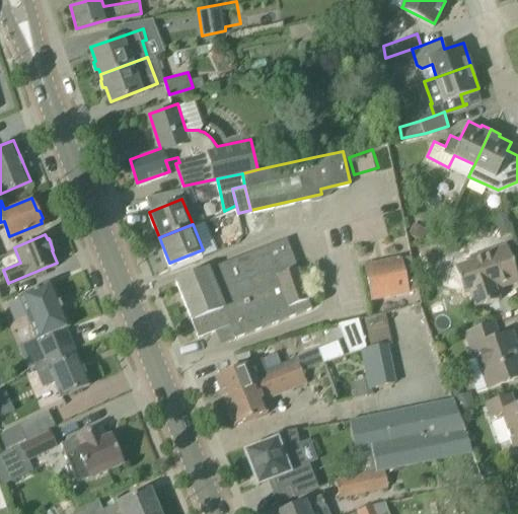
[(287,236),(175,279),(199,335),(217,327),(222,340),(312,305),(298,266),(287,236)]
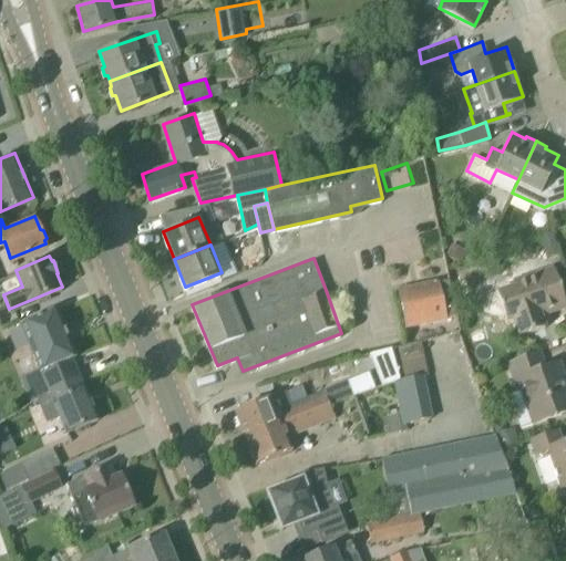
[(542,312),(565,303),(565,300),(554,265),(537,270),(538,276),(497,289),(507,318),(514,315),(520,332),(545,324),(542,312)]
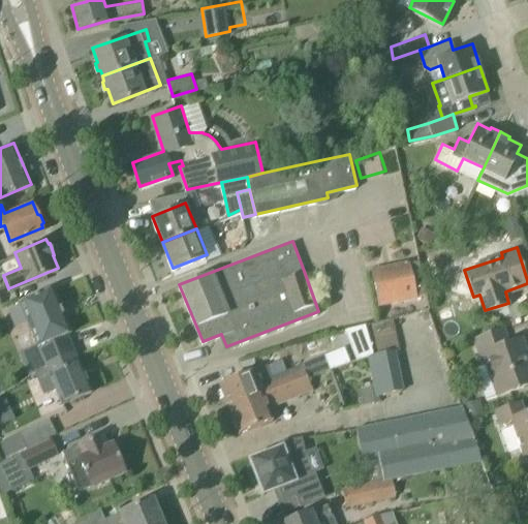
[(371,267),(378,304),(417,297),(417,294),(426,293),(418,257),(371,267)]
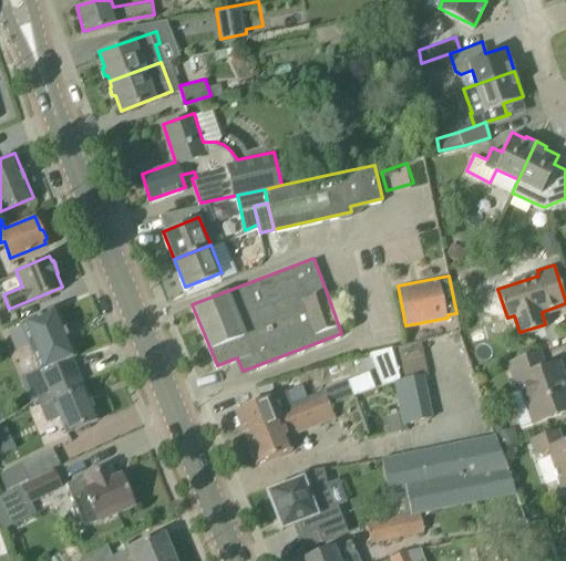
[(31,398),(38,396),(81,377),(72,355),(76,354),(57,307),(20,322),(40,367),(21,375),(31,398)]
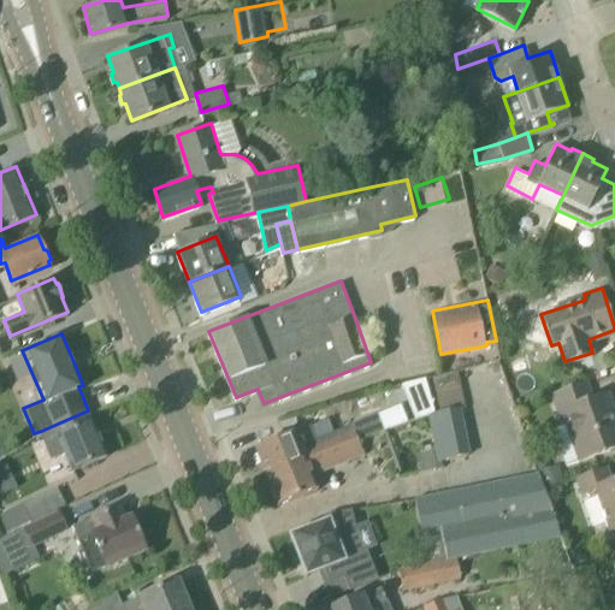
[(472,451),(461,406),(466,404),(457,367),(432,373),(439,408),(436,409),(427,412),(438,459),(472,451)]
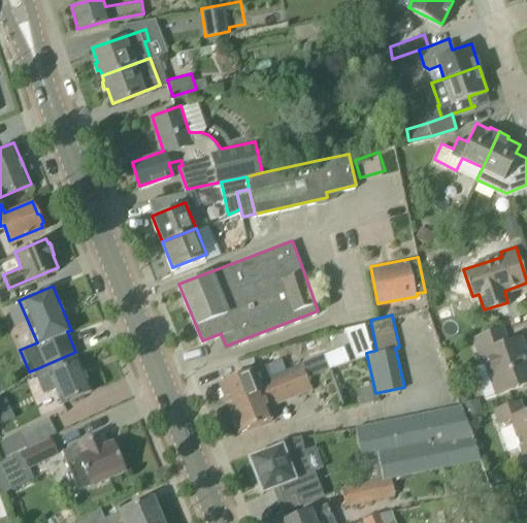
[(364,322),(344,328),(356,357),(366,353),(373,351),(369,339),(365,326),(364,322)]
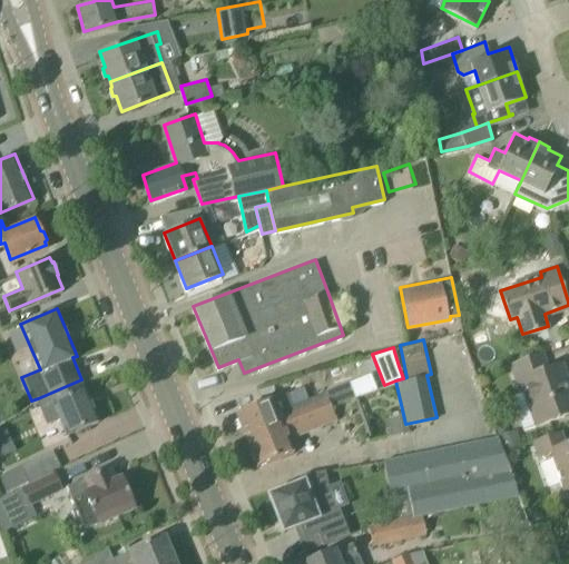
[(548,366),(542,350),(512,360),(521,388),(525,387),(537,423),(568,411),(568,395),(563,379),(568,378),(562,362),(548,366)]
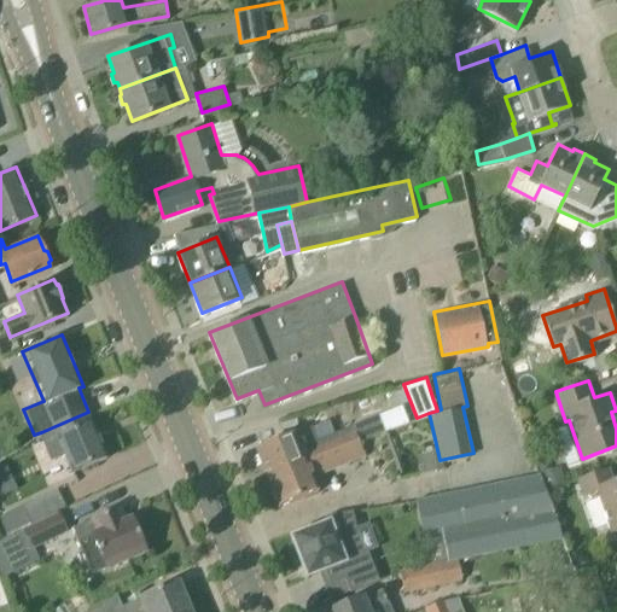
[(360,436),(383,426),(376,411),(354,420),(360,436)]
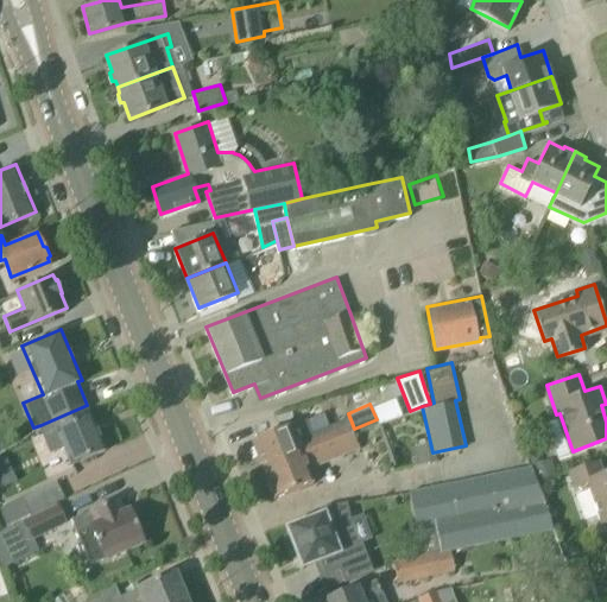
[(51,450),(63,445),(70,462),(105,448),(87,405),(40,425),(51,450)]
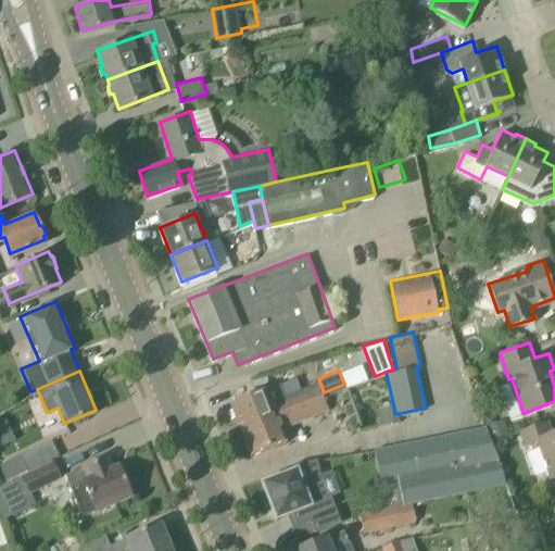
[(230,401),(241,427),(323,393),(318,384),(284,398),(277,383),(230,401)]
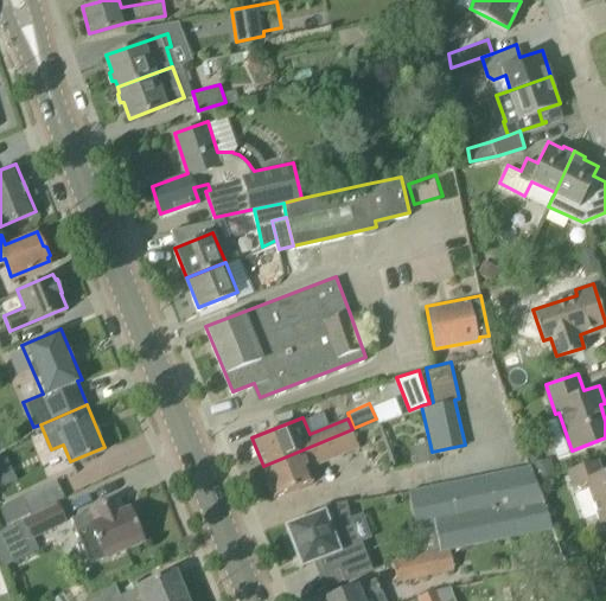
[(352,429),(263,466),(275,494),(313,478),(306,461),(312,459),(313,462),(331,455),(330,452),(357,441),(352,429)]
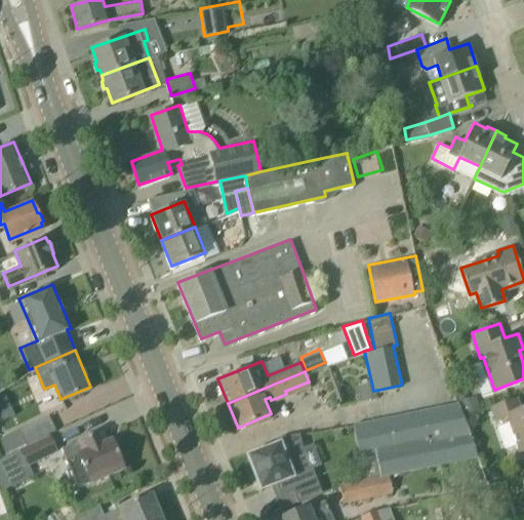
[(465,388),(455,391),(459,401),(464,413),(482,407),(477,393),(468,396),(465,388)]
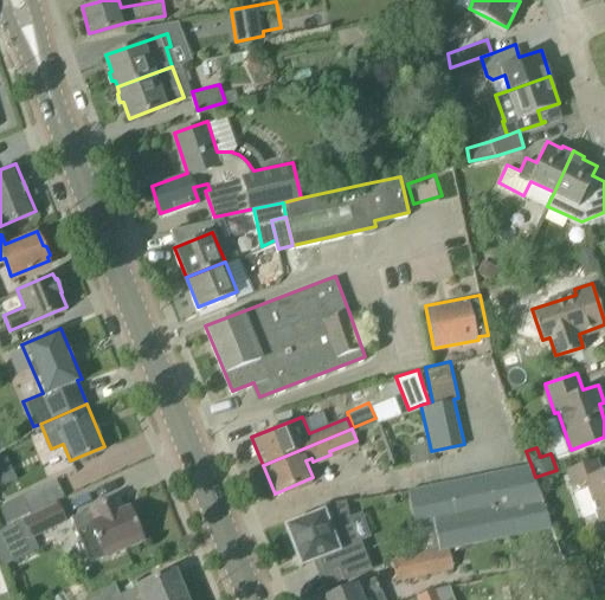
[(604,470),(603,471),(598,456),(567,466),(573,483),(585,478),(599,520),(604,517),(604,470)]
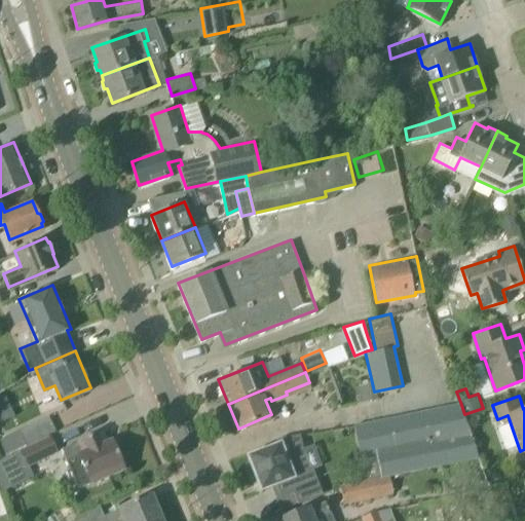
[(354,423),(360,448),(361,454),(363,453),(368,477),(368,478),(389,473),(478,455),(460,402),(354,423)]
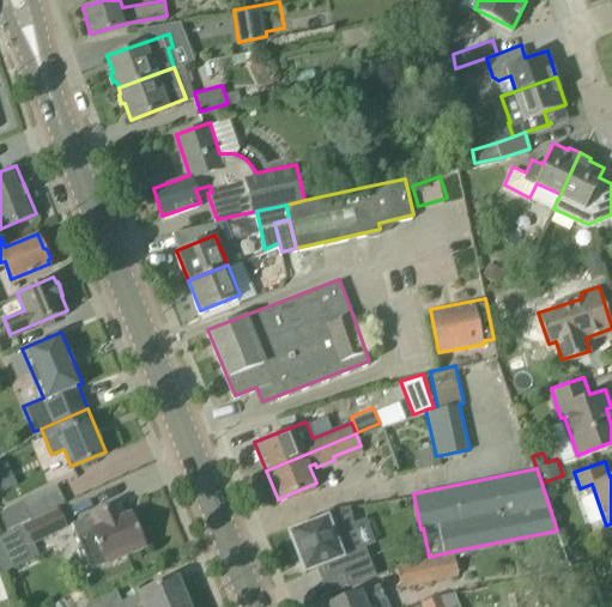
[(66,499),(56,481),(0,509),(0,511),(7,527),(66,499)]
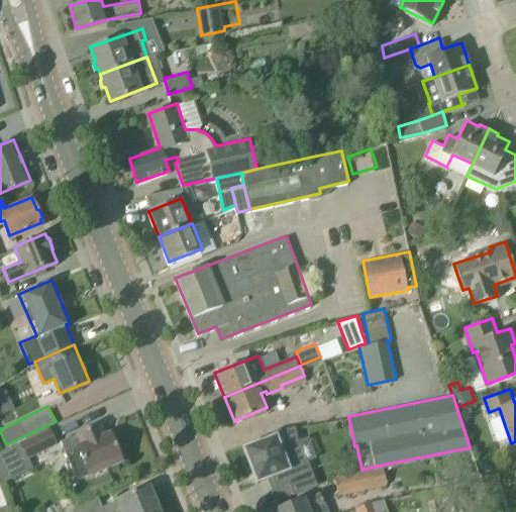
[(83,443),(79,445),(66,450),(77,478),(121,458),(120,455),(122,454),(118,444),(116,445),(110,432),(104,434),(100,422),(78,431),(83,443)]
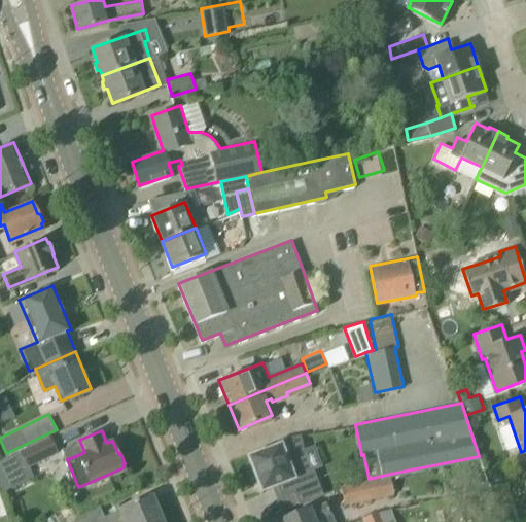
[(304,447),(304,446),(301,433),(278,438),(279,444),(248,456),(251,461),(248,462),(253,476),(255,475),(261,490),(264,489),(263,489),(277,483),(282,496),(294,491),(299,501),(323,492),(314,467),(307,471),(299,449),(304,447)]
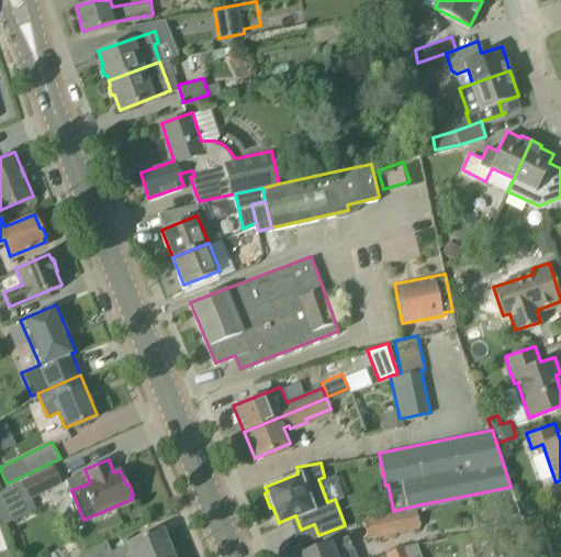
[(32,497),(64,480),(55,464),(0,490),(0,510),(6,522),(36,507),(32,497)]
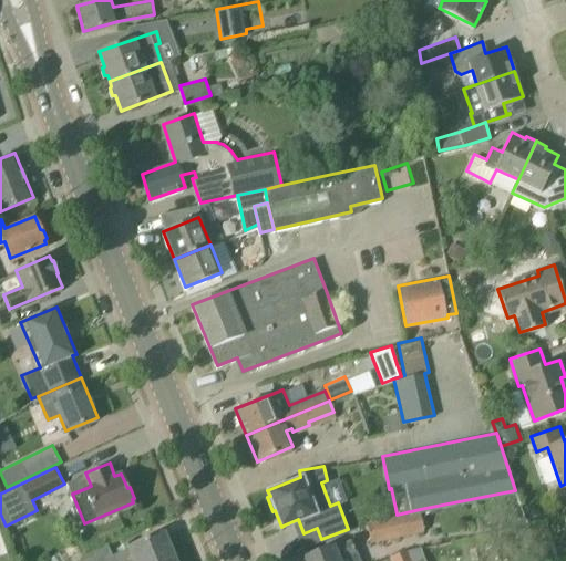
[(397,515),(397,513),(367,520),(371,541),(424,529),(420,509),(397,515)]
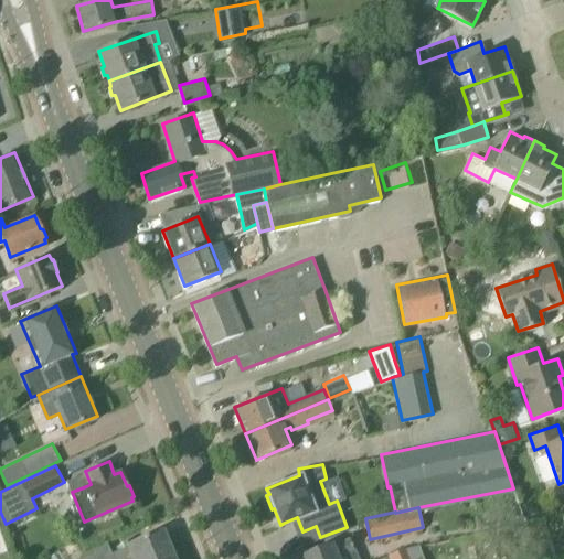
[(107,540),(76,558),(171,558),(174,558),(162,530),(112,550),(107,540)]
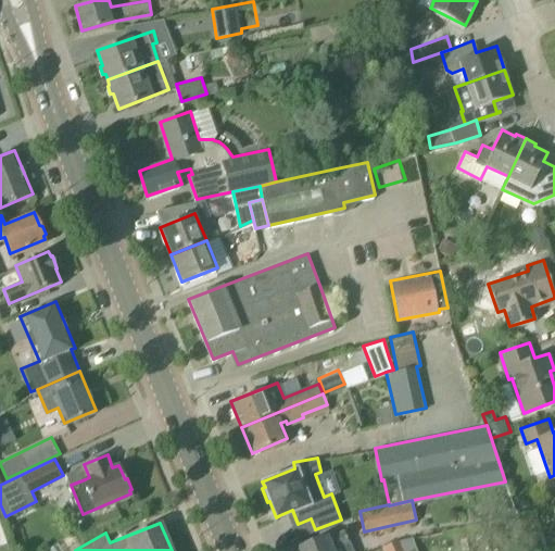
[(295,548),(297,550),(332,550),(331,547),(349,540),(344,529),(295,548)]
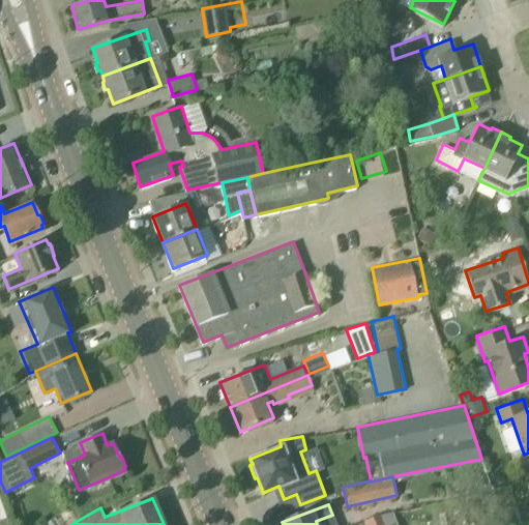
[(365,524),(408,524),(404,509),(382,514),(381,513),(363,519),(365,524)]
